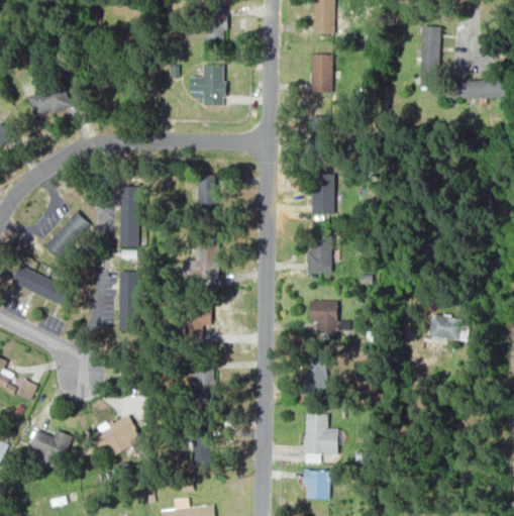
[(313,0),(313,33),(335,33),(335,0),(313,0)]
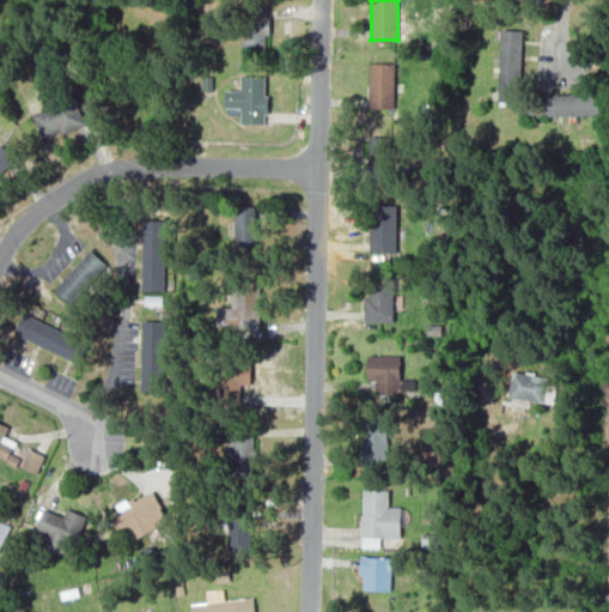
[(269,36),(250,36),(251,1),(265,1),(263,18),(269,18),(269,36)]
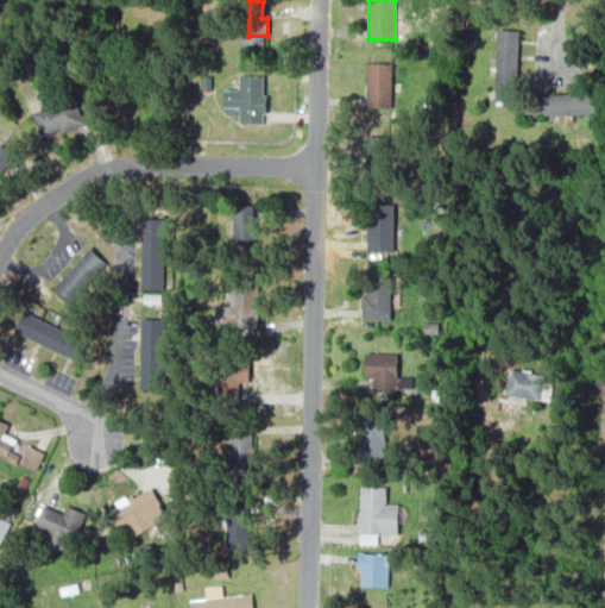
[(490,85),(491,22),(514,23),(512,86),(490,85)]
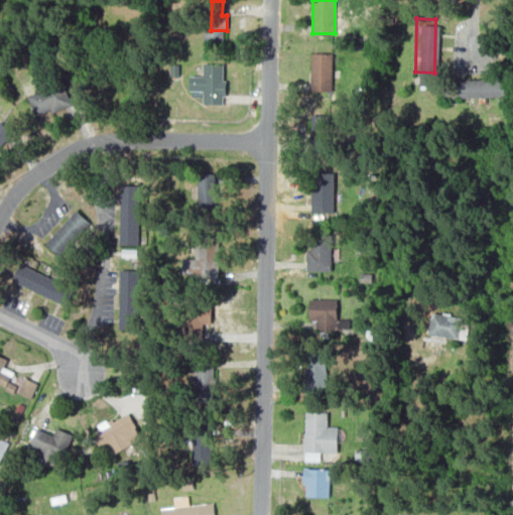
[(313,96),(335,97),(337,56),(314,55),(313,96)]
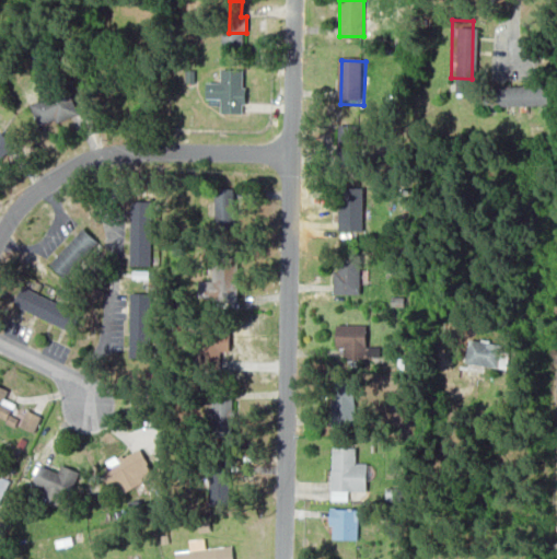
[(220,100),(220,113),(245,113),(245,84),(240,84),(240,67),(219,67),(219,81),(205,81),(205,100),(220,100)]
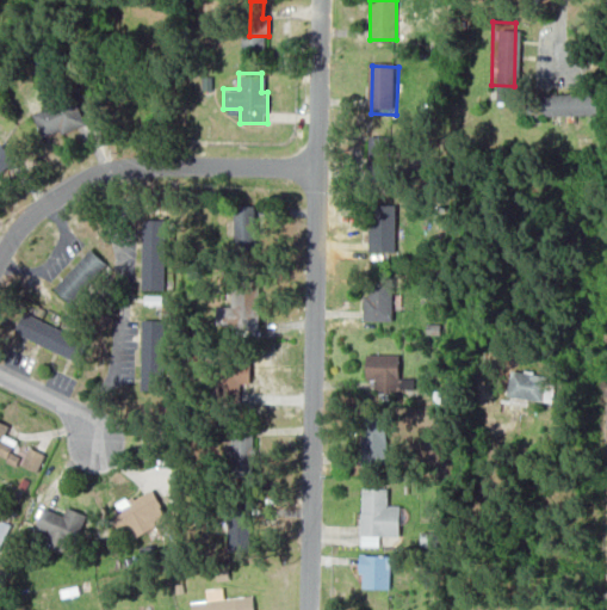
[(596,111),(533,115),(532,92),(595,88),(596,111)]
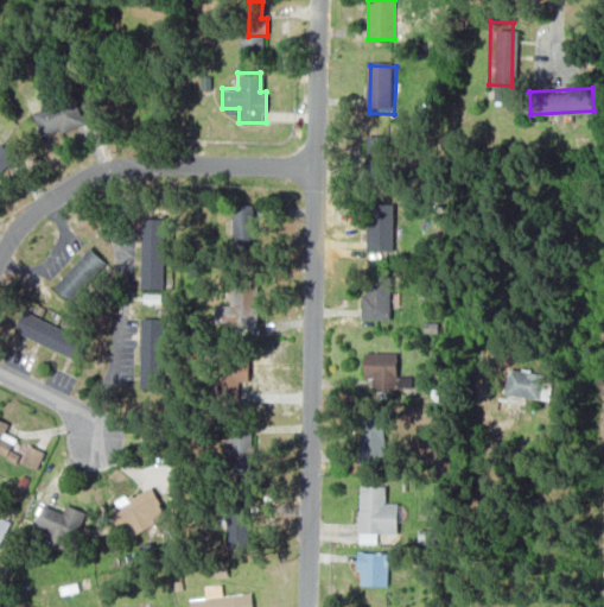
[(61,128),(42,137),(32,113),(75,96),(87,125),(65,133),(61,128)]
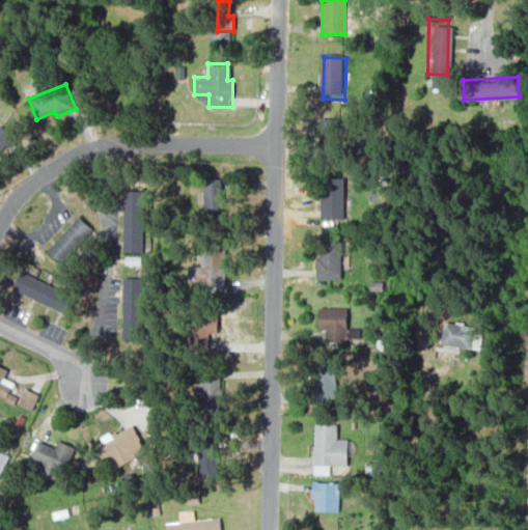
[(317,142),(317,116),(331,117),(331,142),(317,142)]
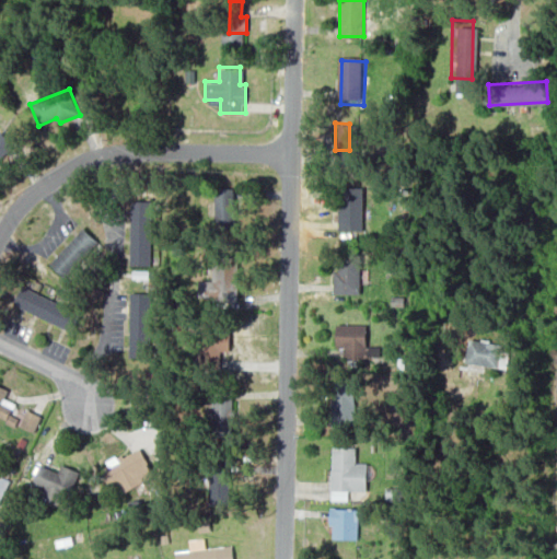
[(178,191),(192,233),(217,225),(204,184),(178,191)]
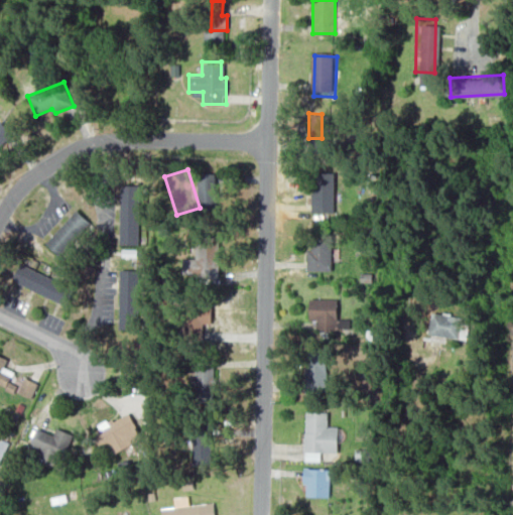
[(308,211),(331,212),(332,170),(309,170),(308,211)]
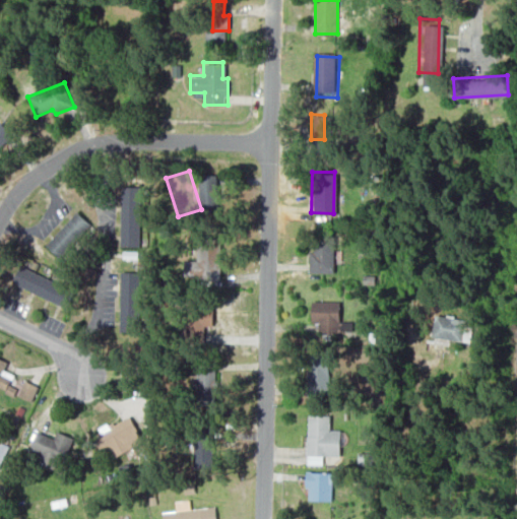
[(141,246),(120,246),(121,189),(142,189),(141,246)]
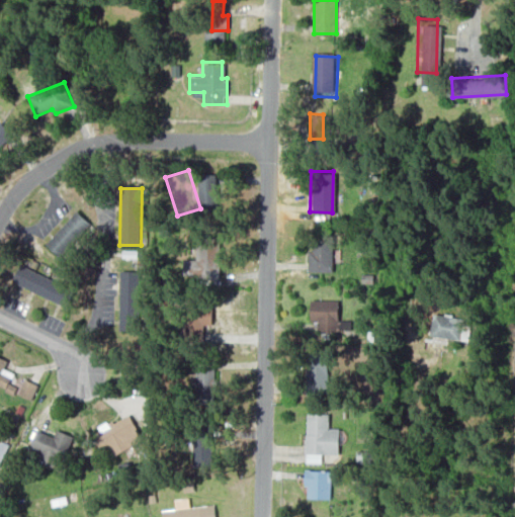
[(59,257),(45,242),(76,211),(90,226),(59,257)]
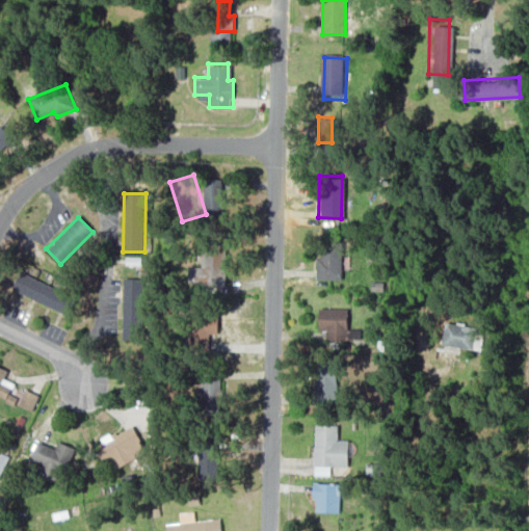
[(223,287),(201,287),(202,282),(187,282),(187,264),(201,264),(202,242),(225,243),(223,287)]
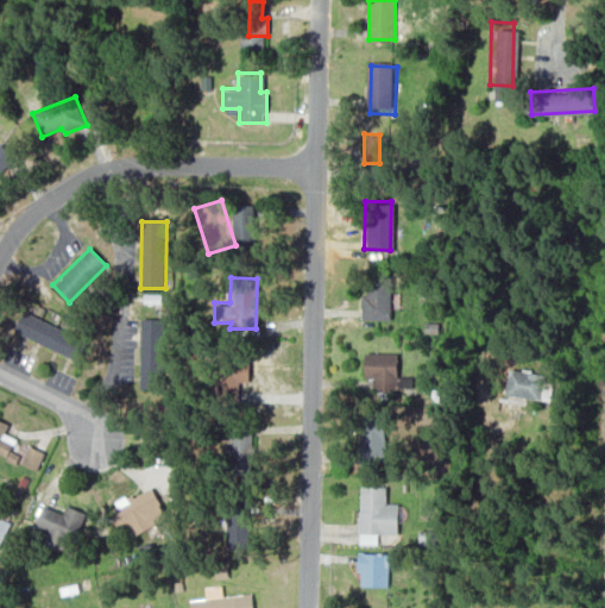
[(389,319),(360,318),(360,294),(365,294),(365,279),(389,279),(389,319)]
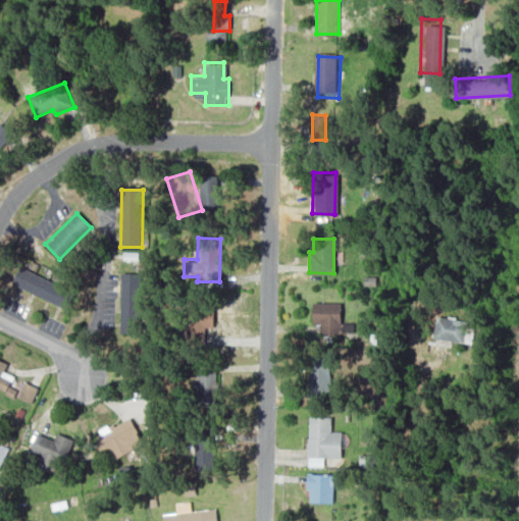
[(13,264),(78,294),(69,312),(5,282),(13,264)]
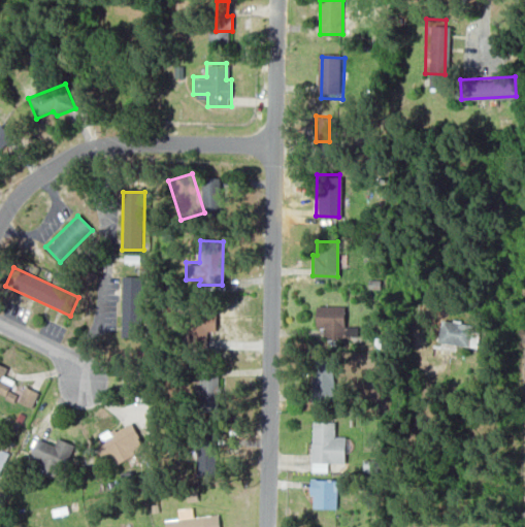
[(143,333),(123,333),(124,275),(144,275),(143,333)]
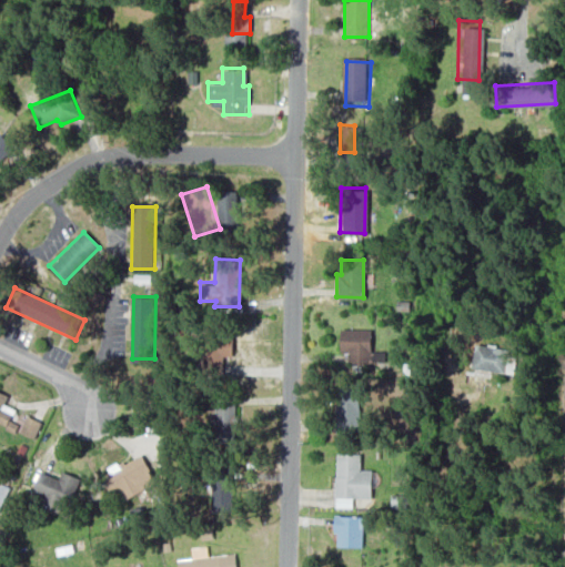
[(375,367),(345,366),(345,348),(341,347),(341,328),(376,330),(375,367)]
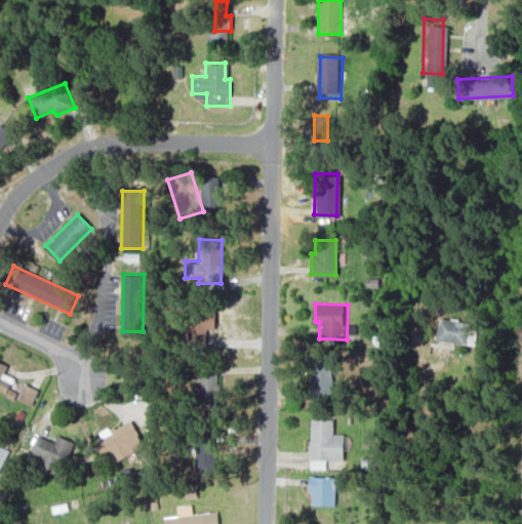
[(440,314),(437,332),(466,336),(469,318),(440,314)]
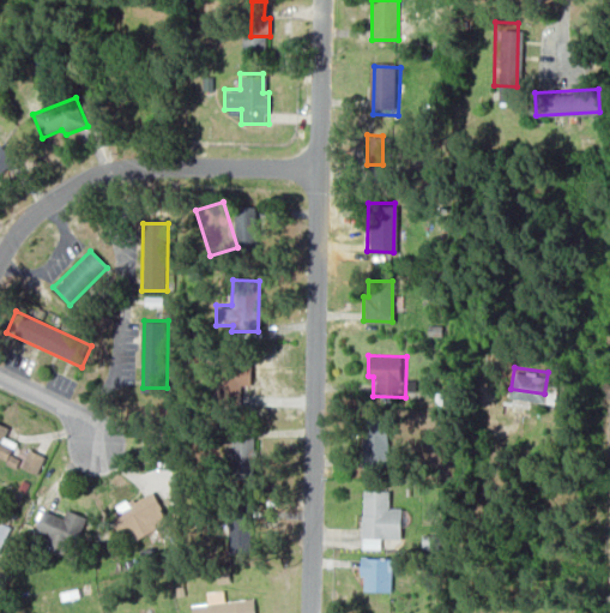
[(234,401),(234,384),(252,383),(252,372),(217,372),(217,401),(234,401)]
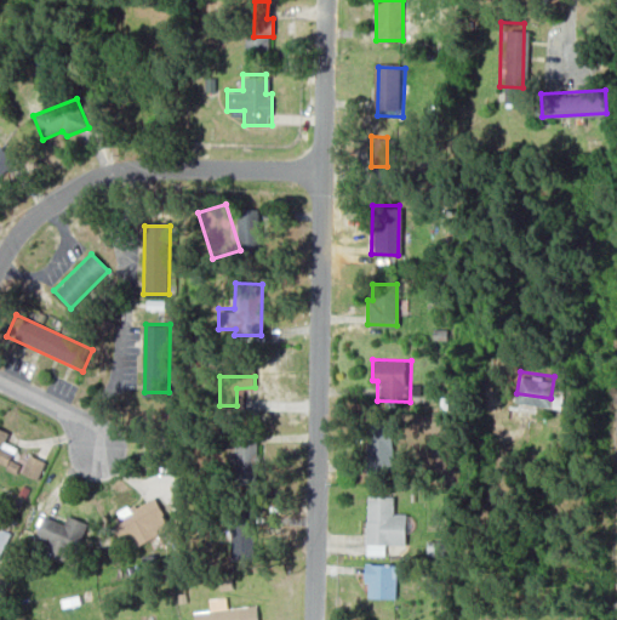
[(0,428),(9,433),(1,447),(15,453),(6,468),(0,465),(0,428)]
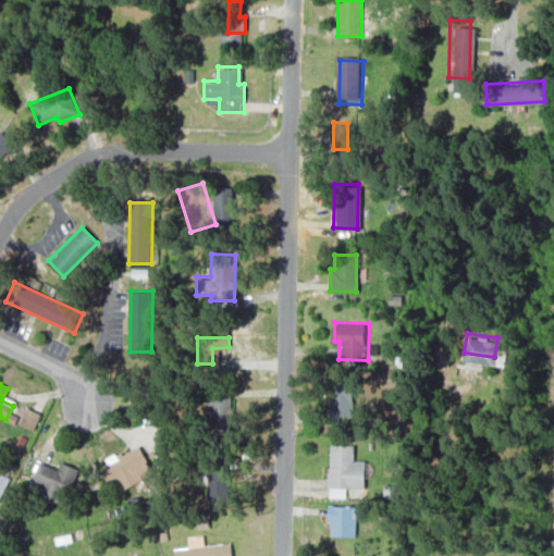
[(337,419),(337,392),(352,392),(352,419),(337,419)]
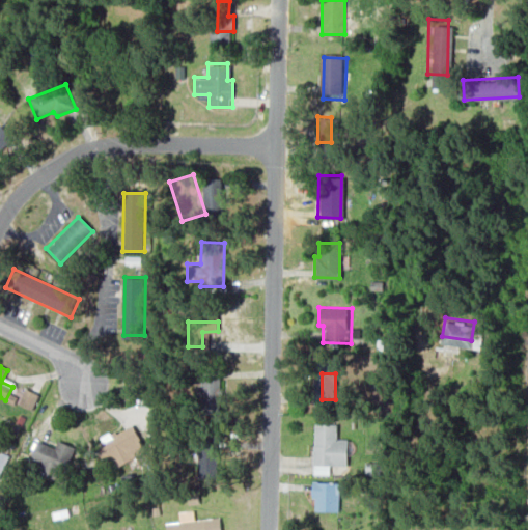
[(220,412),(201,413),(200,377),(219,375),(220,412)]
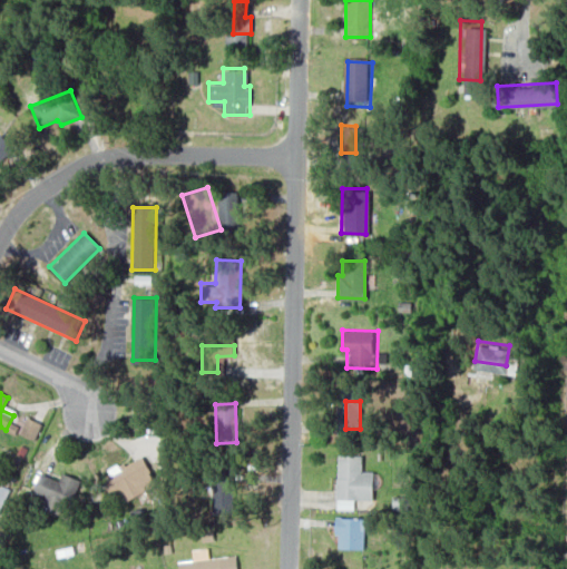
[(33,440),(39,422),(25,418),(19,435),(33,440)]
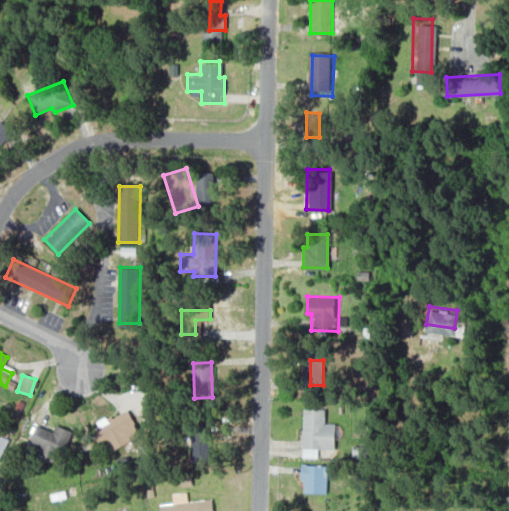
[(318,460),(300,459),(302,410),(322,410),(322,423),(335,423),(334,452),(318,451),(318,460)]
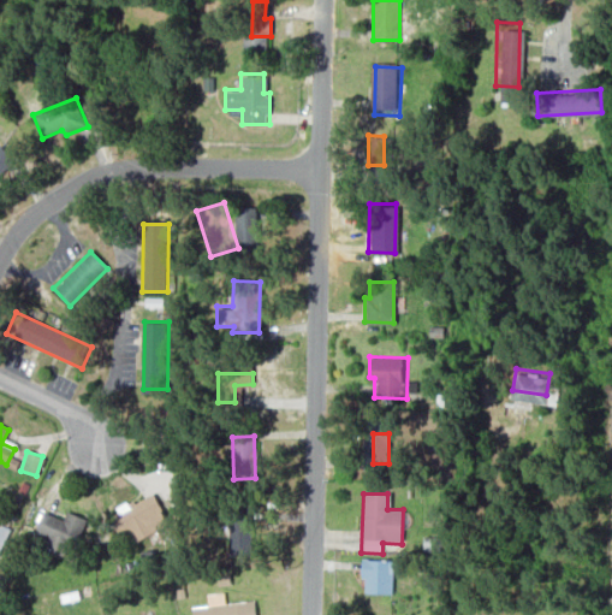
[(114,509),(130,501),(134,507),(153,497),(164,516),(129,536),(114,509)]
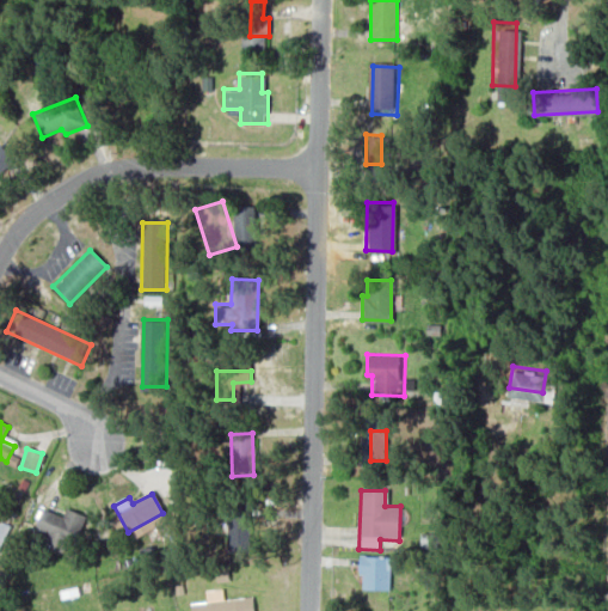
[(75,518),(43,505),(35,525),(51,532),(45,547),(61,553),(75,518)]
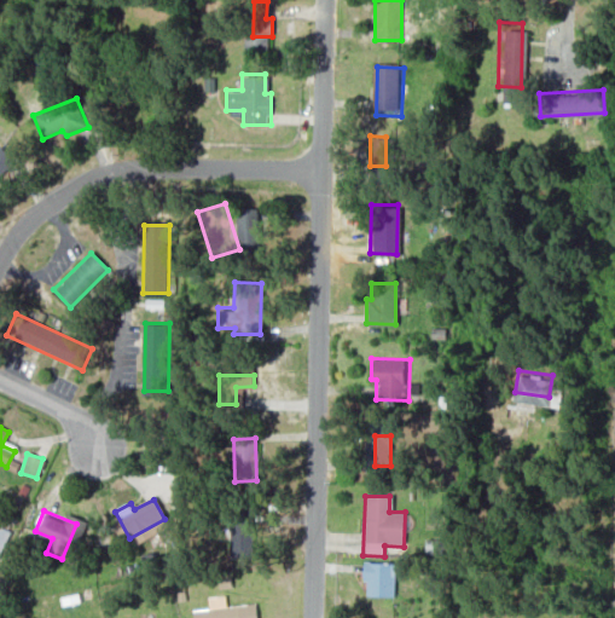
[(250,559),(251,523),(230,521),(228,558),(250,559)]
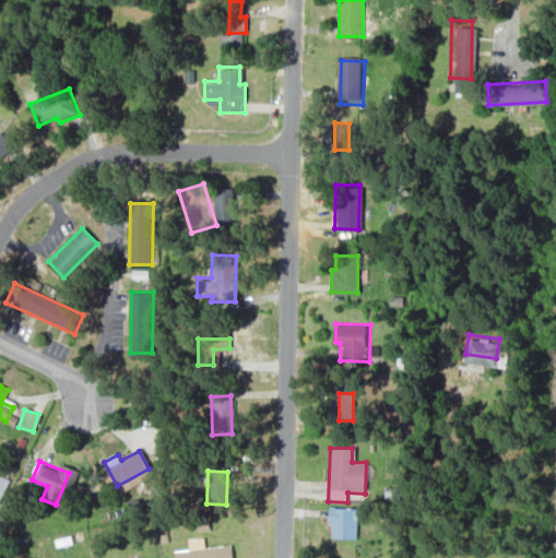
[(357,538),(329,539),(328,508),(357,508),(357,538)]
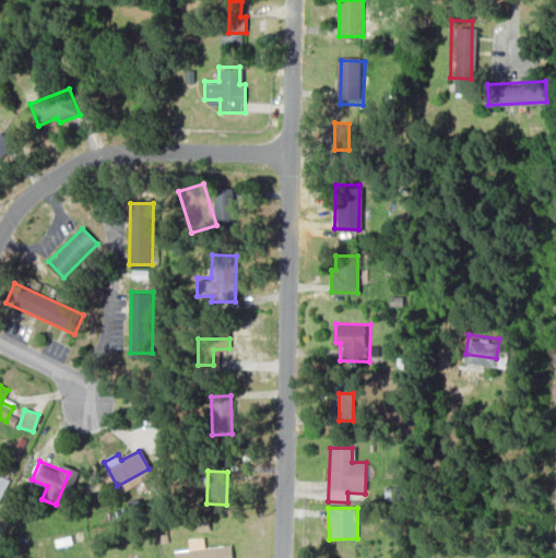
[(176,557),(176,553),(191,551),(190,539),(203,538),(204,547),(233,545),(234,557),(176,557)]
